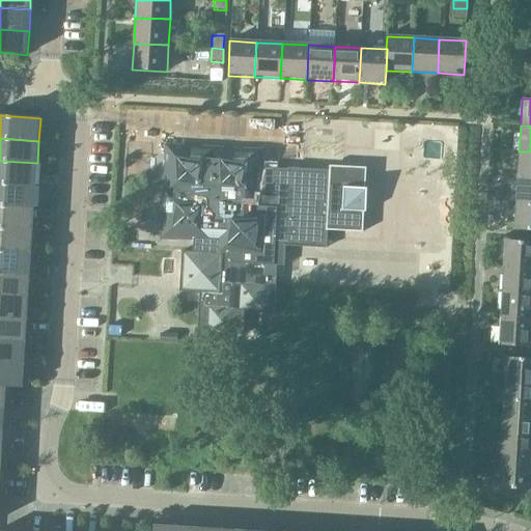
[(163,203),(162,223),(163,223),(162,239),(184,240),(194,241),(193,251),(184,251),(182,288),(180,296),(201,297),(199,336),(245,338),(246,313),(276,314),(277,283),(277,278),(247,276),(248,264),(278,266),(285,267),(286,247),(327,249),(328,230),(363,232),(364,212),(366,212),(367,189),(365,189),(366,168),(331,166),(331,170),(288,168),(287,169),(258,168),(258,167),(259,151),(244,150),(244,149),(224,148),(224,150),(201,149),(201,147),(182,146),(179,146),(166,145),(166,161),(165,161),(164,180),(166,182),(165,203),(163,203)]
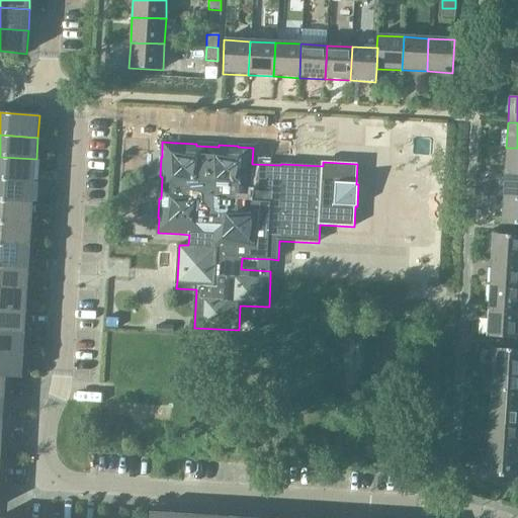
[(517,148),(506,148),(505,173),(517,173),(517,148)]
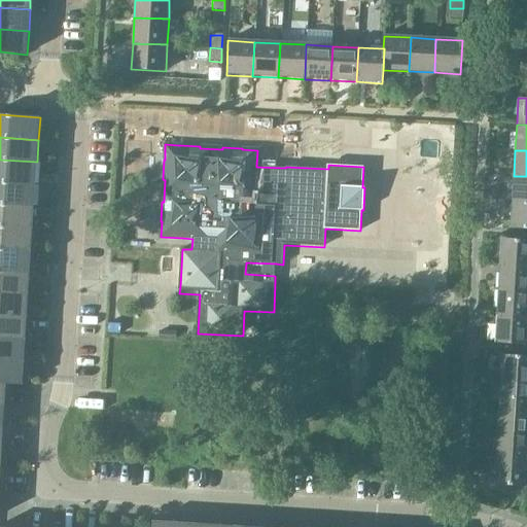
[(0,160),(0,181),(36,184),(37,162),(0,160)]
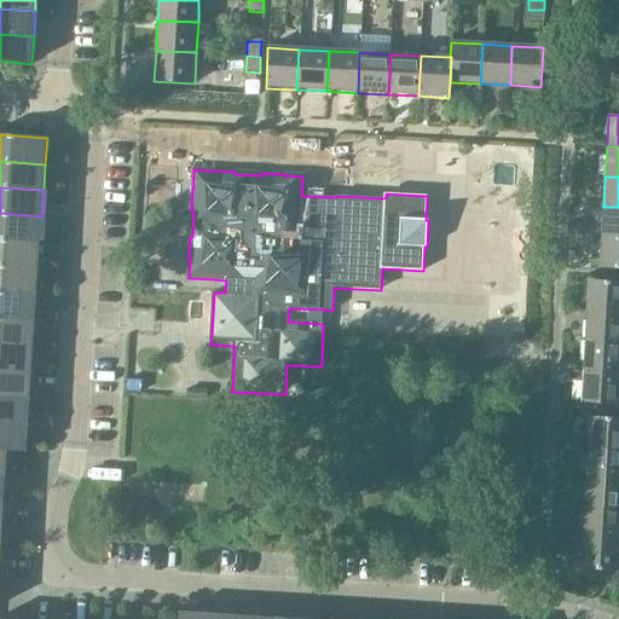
[(618,207),(603,207),(601,237),(618,237),(618,207)]
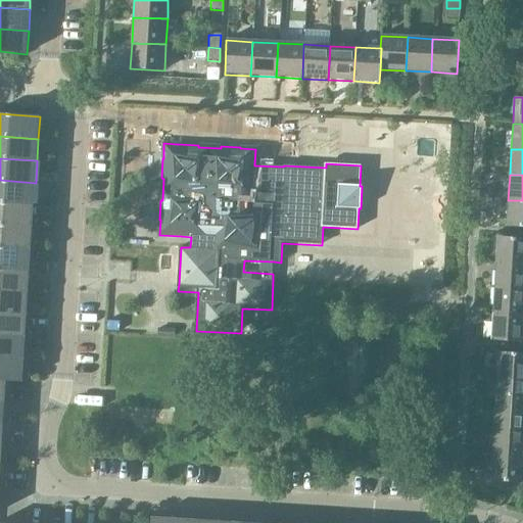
[(0,180),(0,202),(34,205),(36,183),(0,180)]
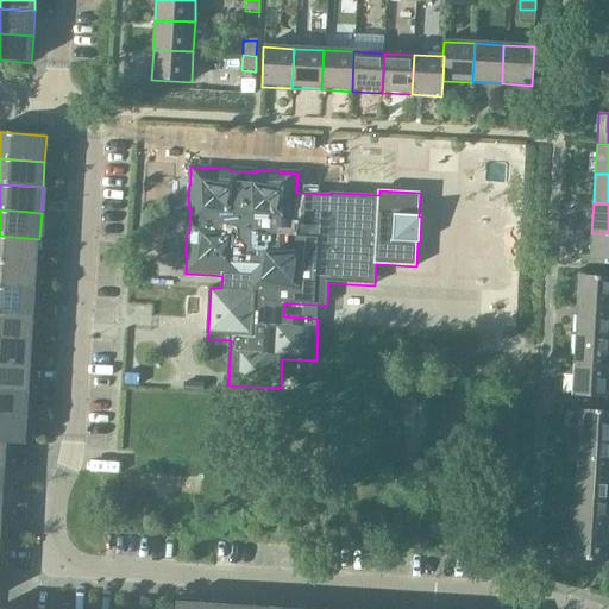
[(608,233),(591,233),(589,263),(608,264),(608,233)]
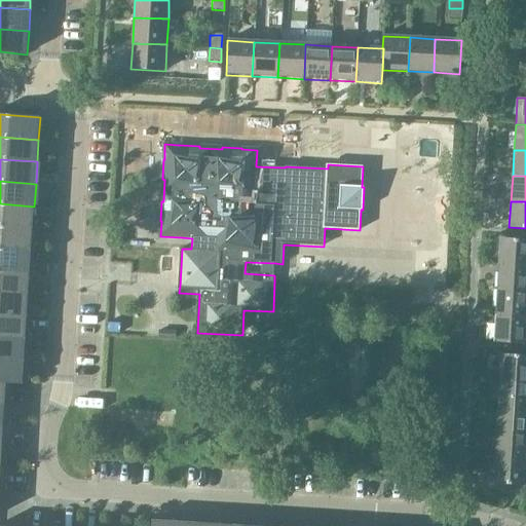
[(0,203),(0,226),(33,228),(34,207),(0,203)]
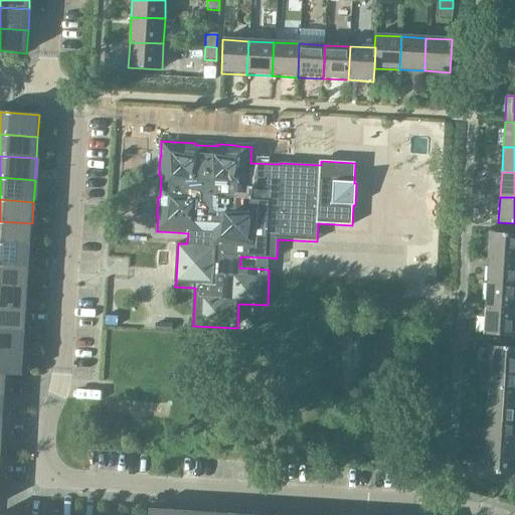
[(0,221),(0,242),(31,245),(32,223),(0,221)]
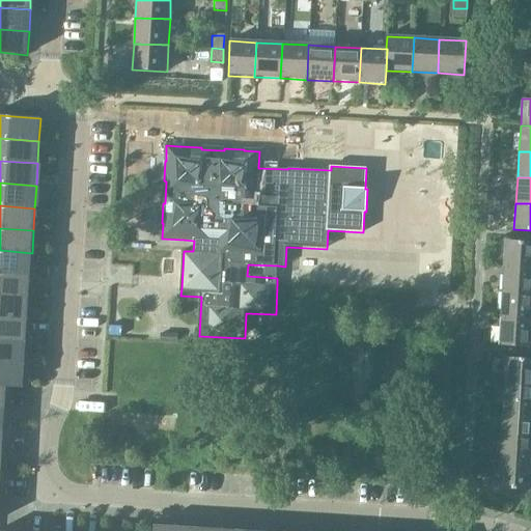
[(530,242),(505,241),(503,268),(530,269),(530,242)]
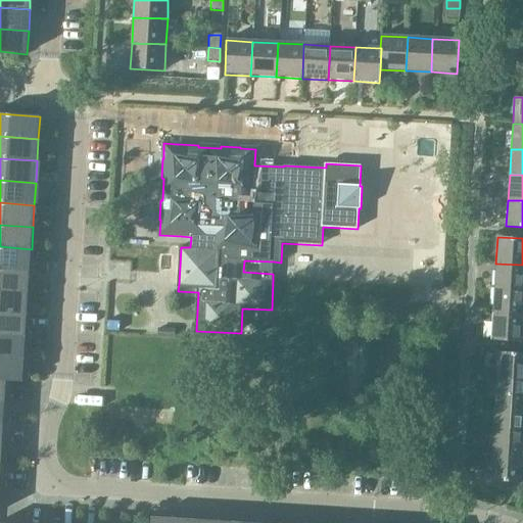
[(0,246),(0,269),(30,271),(32,249),(0,246)]
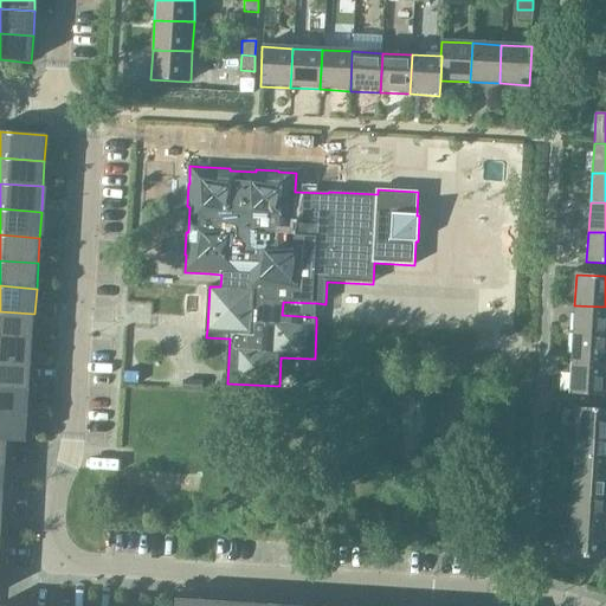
[(605,307),(574,305),(572,335),(605,336),(605,307)]
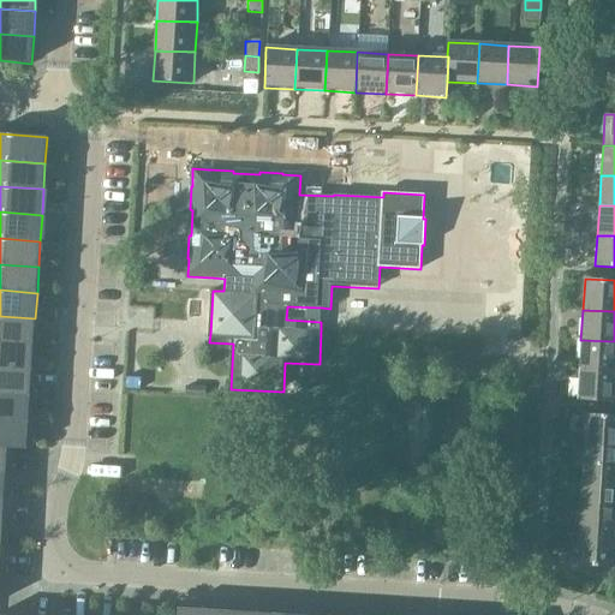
[(0,316),(0,342),(34,345),(35,318),(0,316)]
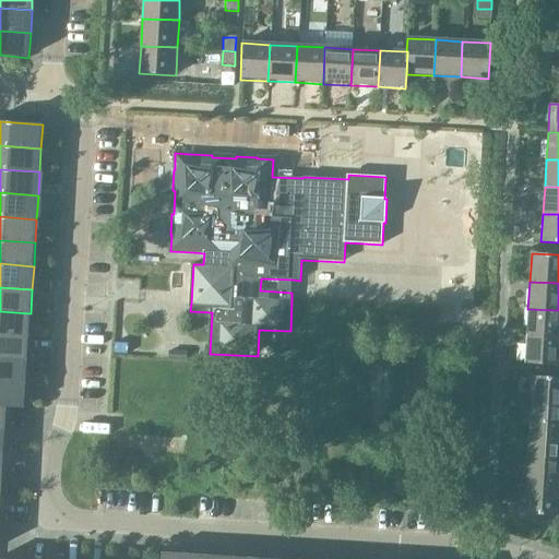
[(558,310),(527,309),(526,336),(558,337),(558,310)]
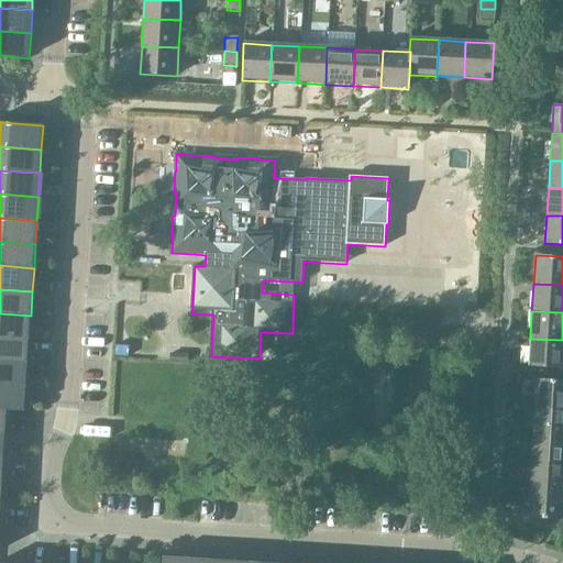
[(0,313),(0,337),(29,340),(31,316),(0,313)]
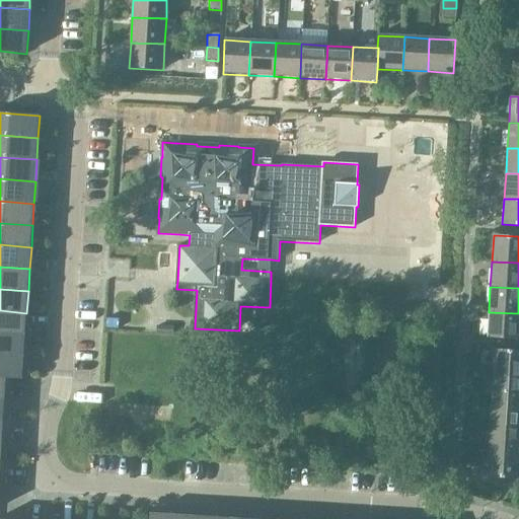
[(0,310),(0,332),(25,335),(26,313),(0,310)]
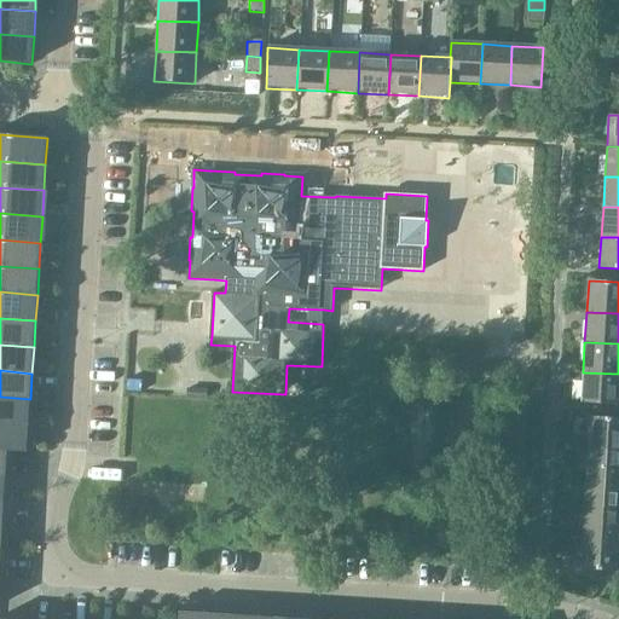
[(618,374),(583,372),(580,403),(618,404),(618,374)]
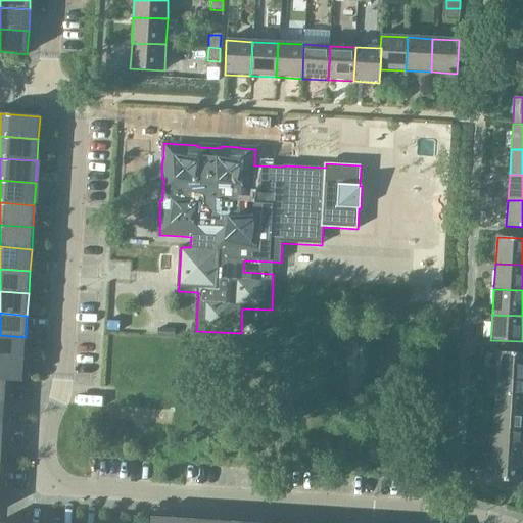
[(0,335),(0,358),(25,360),(26,337),(0,335)]
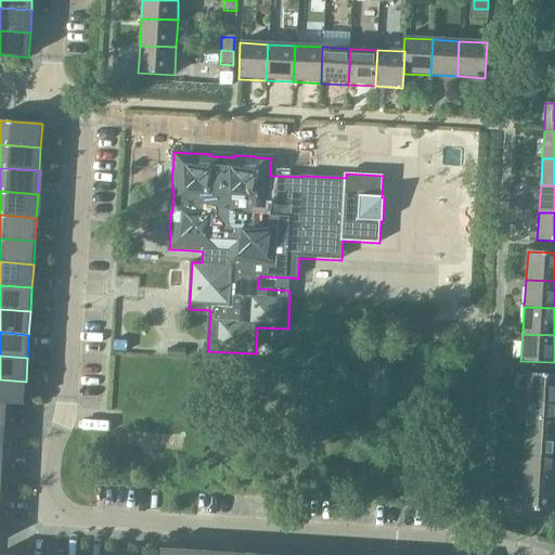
[(554,375),(529,374),(527,401),(554,402),(554,375)]
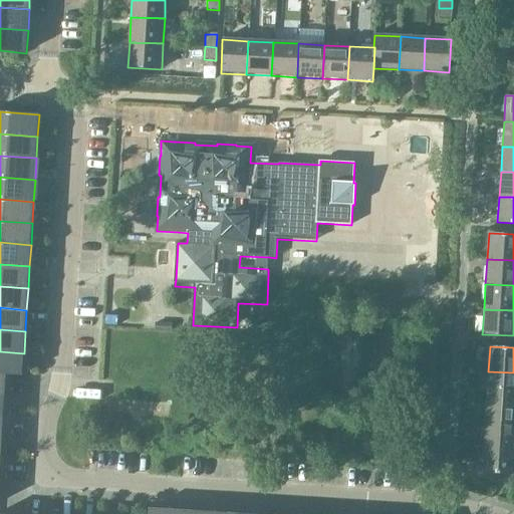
[(0,351),(0,372),(6,373),(6,374),(22,375),(24,353),(0,351)]
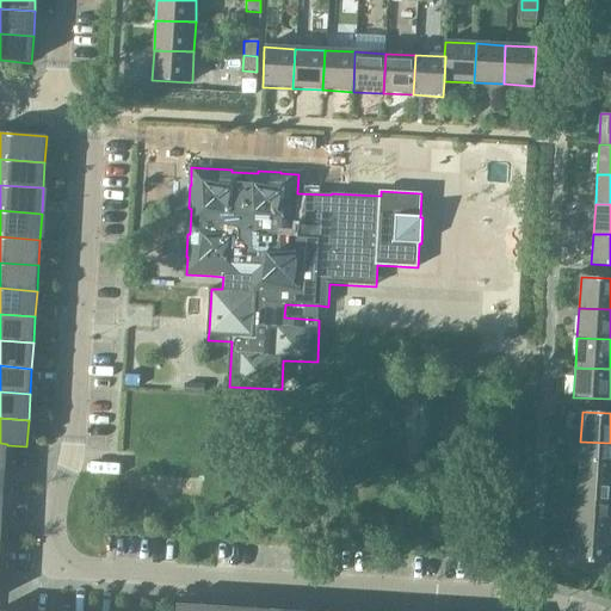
[(610,443),(580,442),(579,471),(610,473),(610,443)]
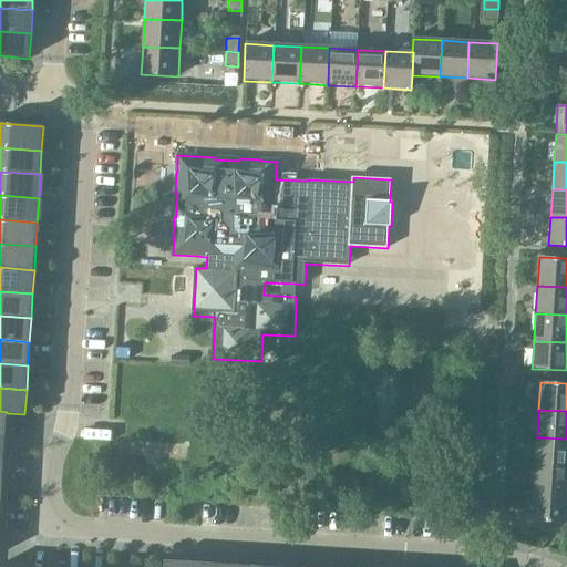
[(566,439),(537,437),(535,465),(566,466),(566,439)]
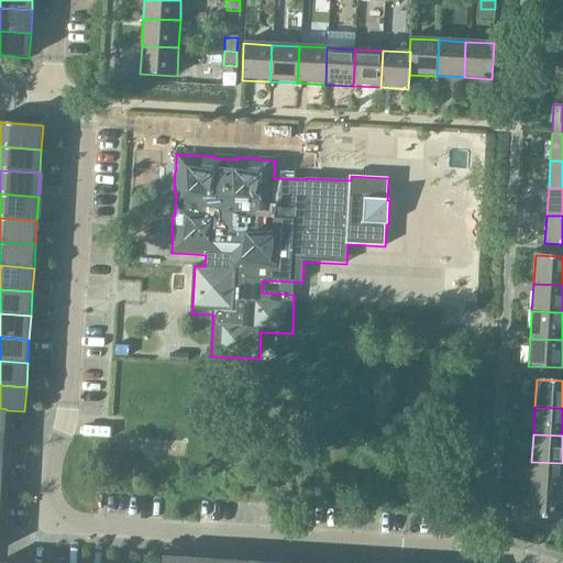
[(562,463),(531,462),(530,489),(562,492),(562,463)]
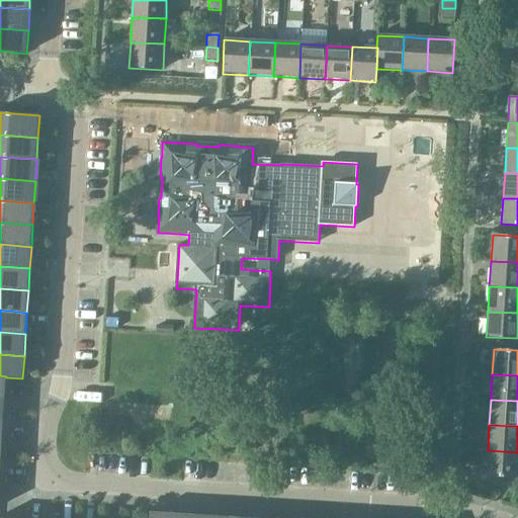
[(517,452),(488,450),(486,476),(517,478),(517,476),(517,452)]
